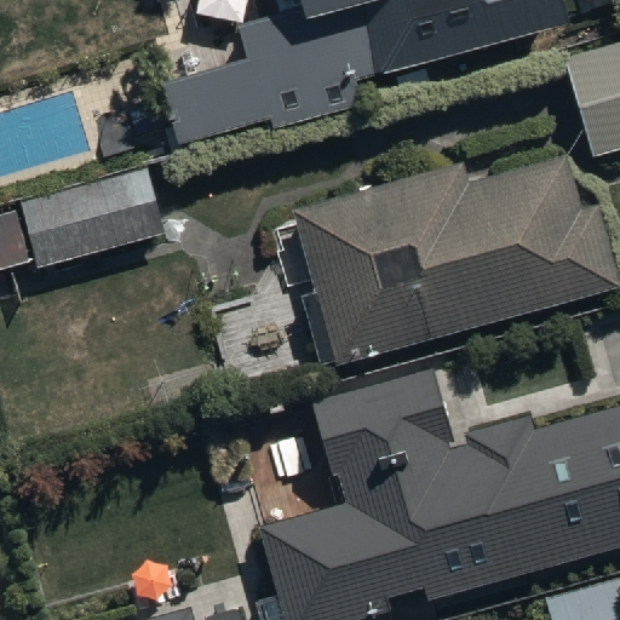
[(300,0),(303,7),(236,26),(246,59),(161,82),(179,145),(271,121),(274,131),(365,107),(359,82),(572,24),(563,0),(300,0)]
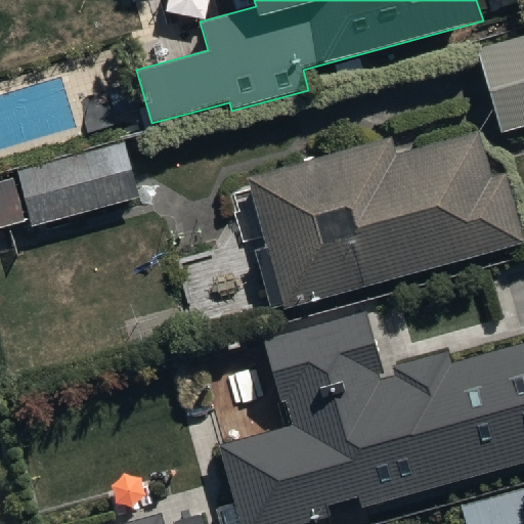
[(523,125),(523,31),(478,45),(503,132),(523,125)]
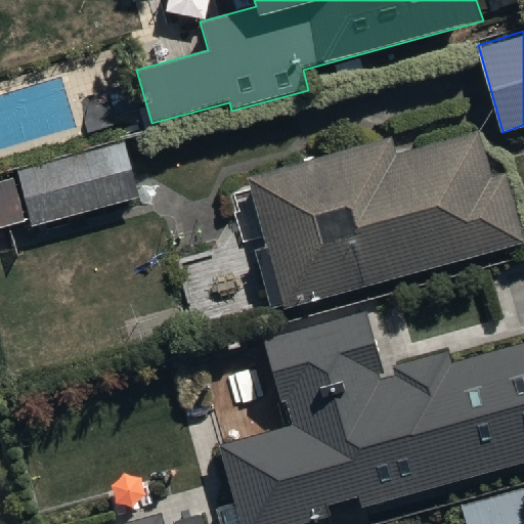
[(401,164),(394,141),(255,185),(274,248),(254,254),(275,321),(523,242),(523,229),(507,176),(492,180),(479,139),(401,164)]
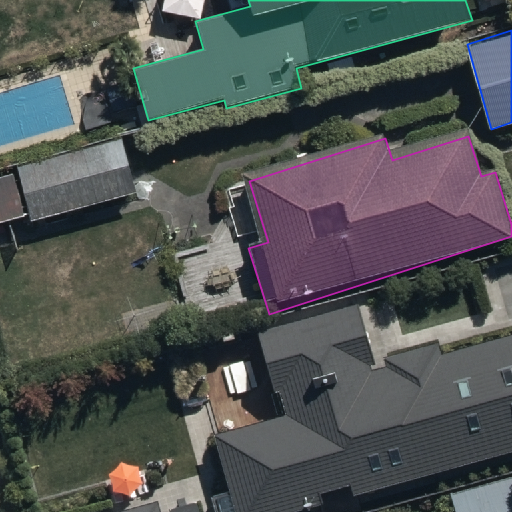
[(127,141),(0,176),(0,232),(142,193),(127,141)]
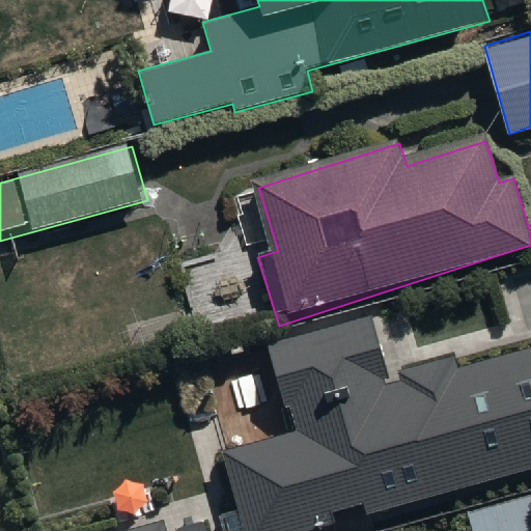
[(373,316),(268,345),(292,434),(225,452),(246,530),(311,530),(335,525),(332,513),(365,504),(368,516),(530,471),(530,350),(458,369),(455,359),(399,374),(401,383),(393,385),(373,316)]
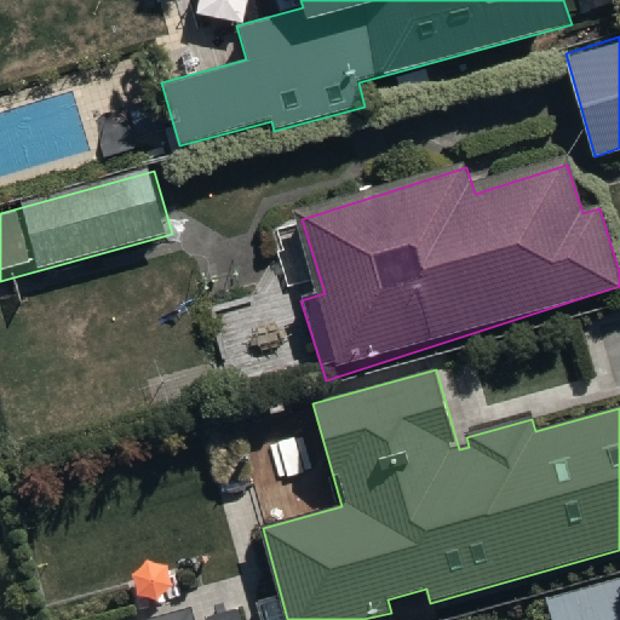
[(619,619),(619,581),(550,603),(555,619),(619,619)]
